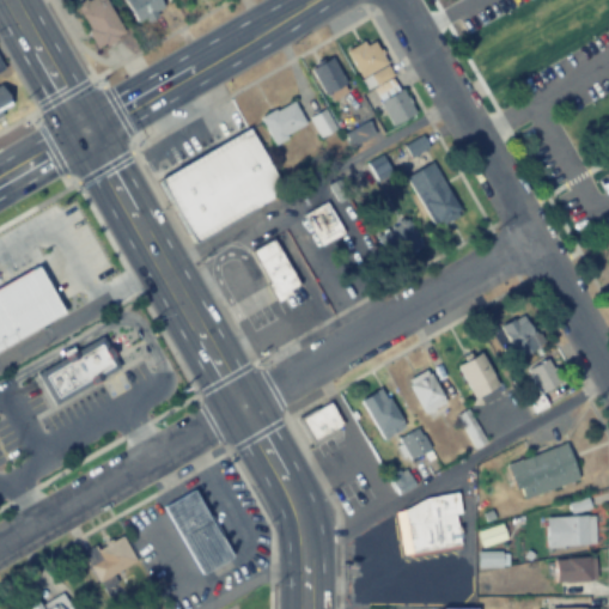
[(93,0),(77,10),(102,53),(127,37),(104,0),(93,0)]
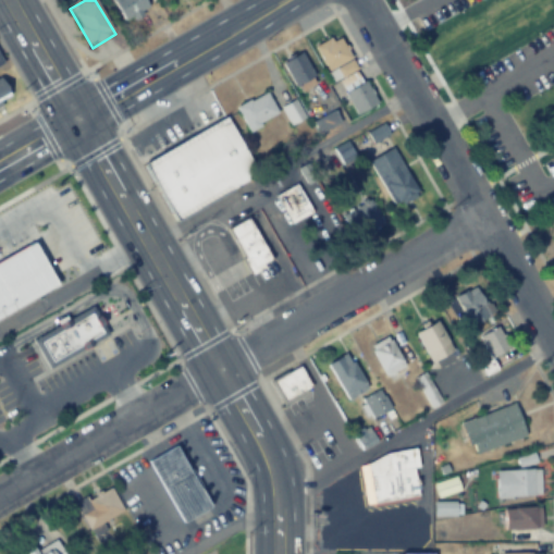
[(114,0),(126,25),(155,12),(148,0),(114,0)]
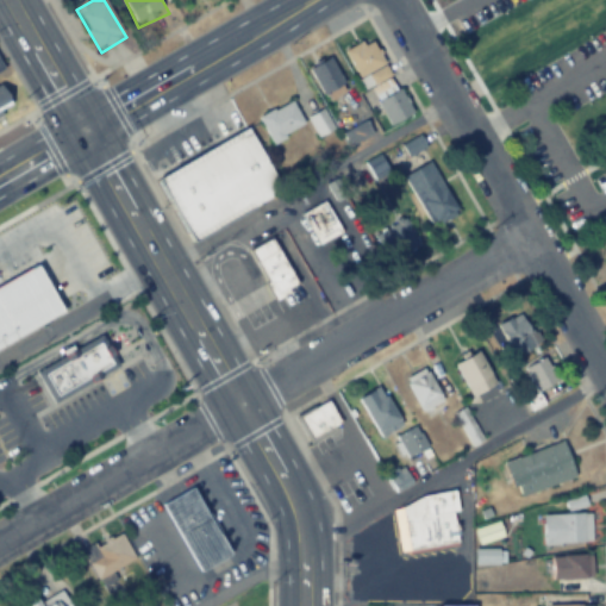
[(467,0),(454,7),(461,22),(469,17),(480,38),(504,26),(489,0),(467,0)]
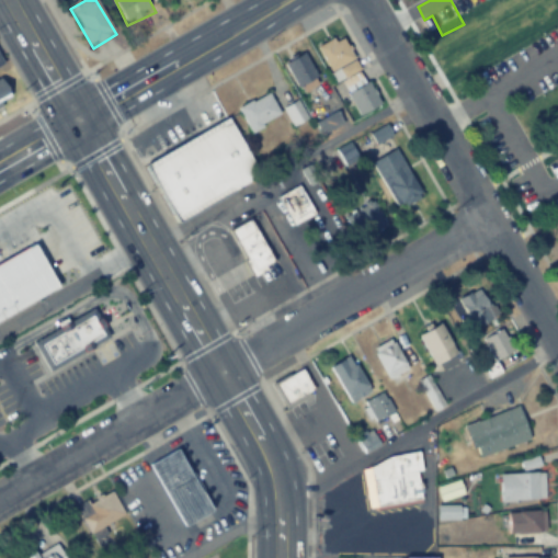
[(466,0),(471,9),(488,0),(466,0)]
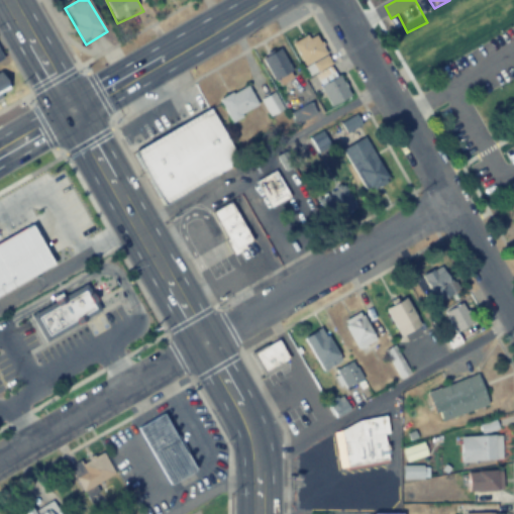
[(293,43),(306,68),(329,56),(318,35),(311,39),(308,35),(293,43)]
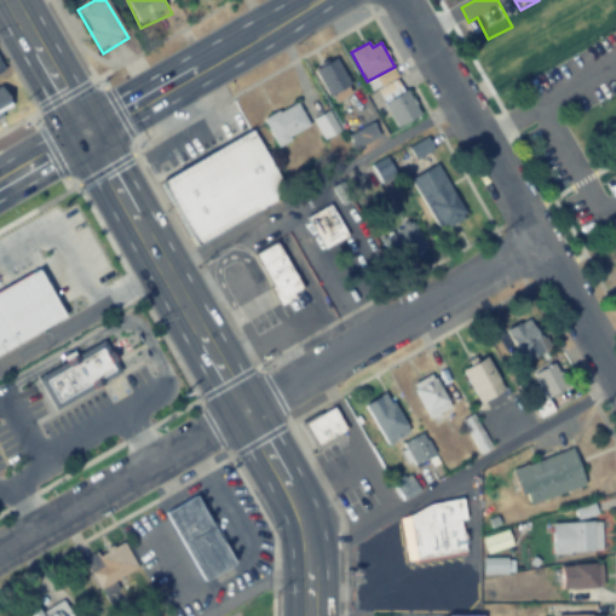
[(316,70),(338,57),(352,85),(330,97),(316,70)]
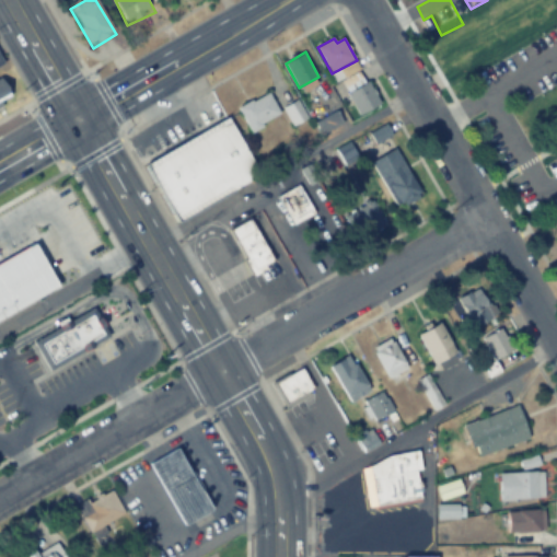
[(0,70),(4,68),(0,59),(0,111),(14,103),(4,83),(0,84),(0,70)]
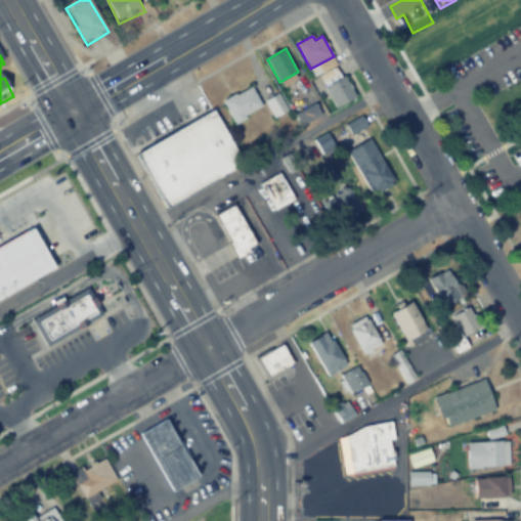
[(337,109),(356,97),(344,76),(324,87),(337,109)]
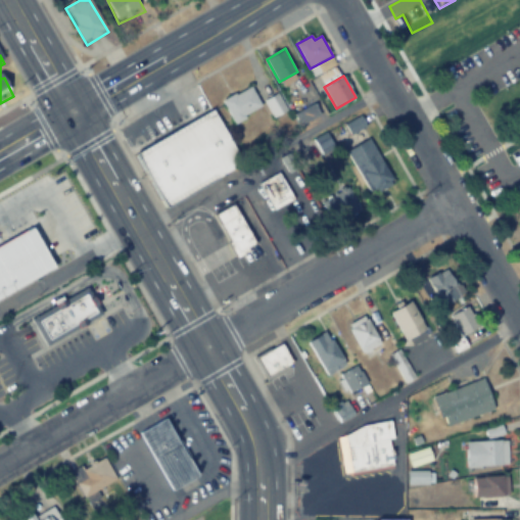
[(238,96),(236,92),(222,101),(237,128),(250,120),(248,115),(264,106),(252,87),(238,96)]
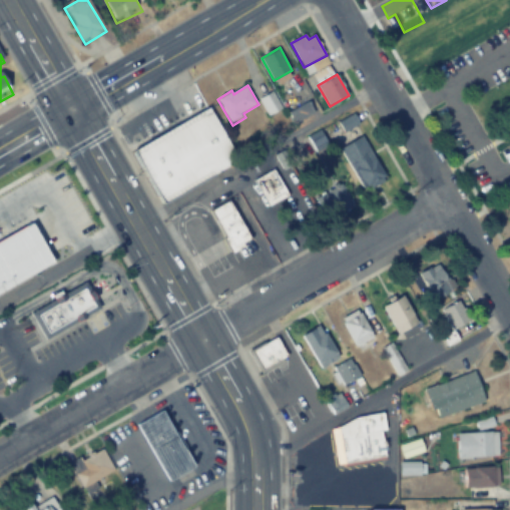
[(260,99),(270,117),(284,109),(275,92),(260,99)]
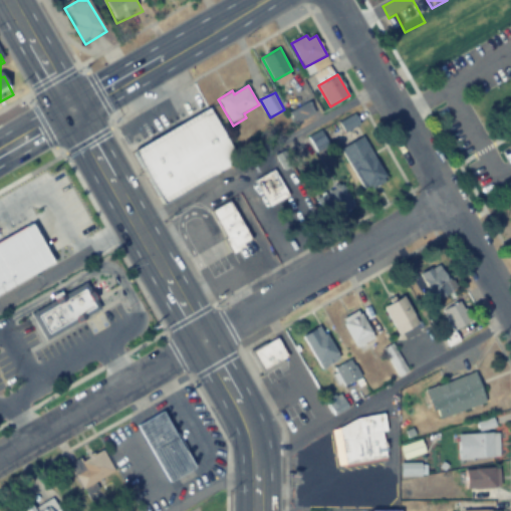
[(290,112),(311,101),(317,112),(296,123),(290,112)]
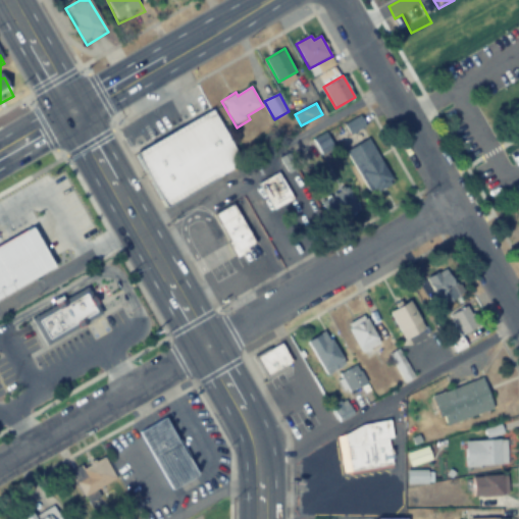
[(138,157),(166,208),(243,165),(214,114),(138,157)]
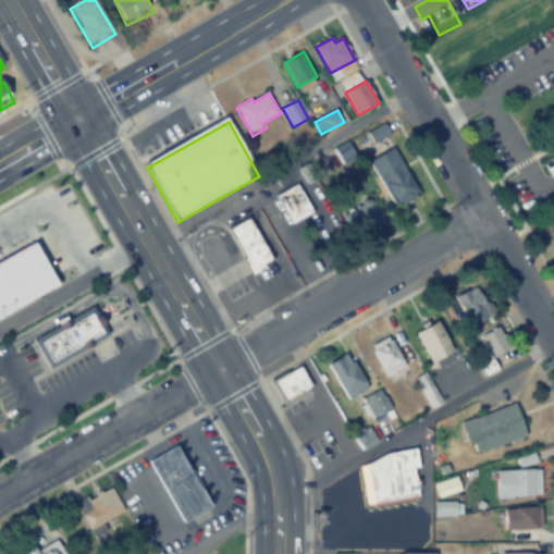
[(390,137),(384,128),(373,136),(379,145),(390,137)]
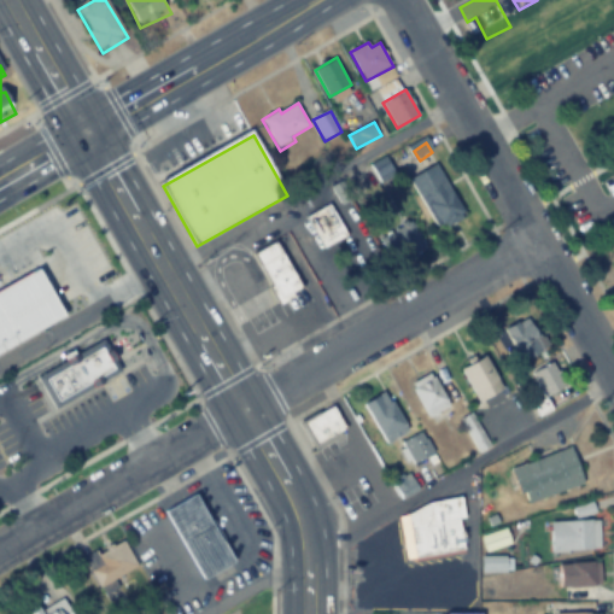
[(374,171),(381,187),(401,177),(392,162),(374,171)]
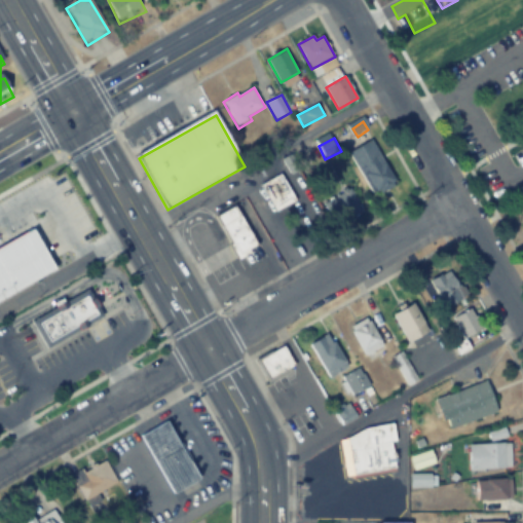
[(375,197),(348,153),(374,138),(401,183),(375,197)]
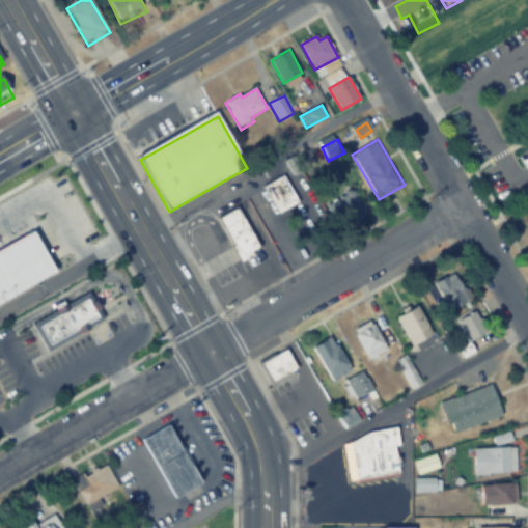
[(262,188),(277,216),(302,203),(287,175),(262,188)]
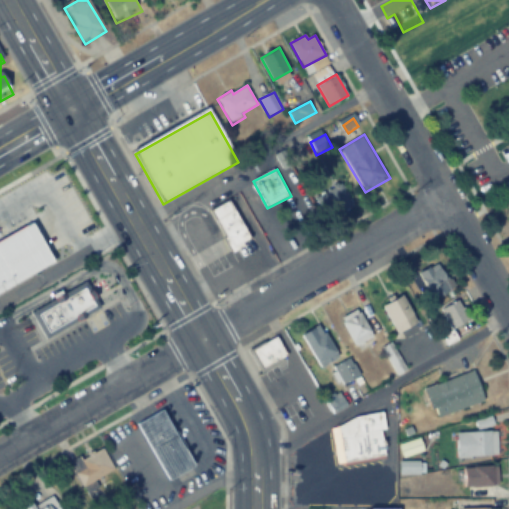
[(310,203),(325,227),(357,207),(342,183),(310,203)]
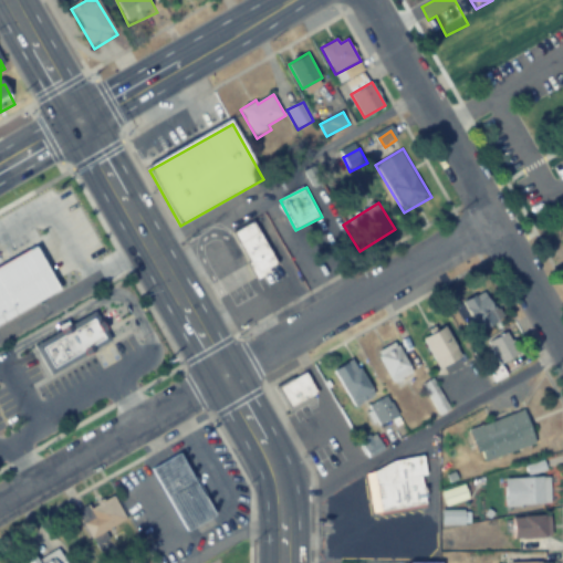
[(229,235),(257,287),(285,272),(258,219),(229,235)]
